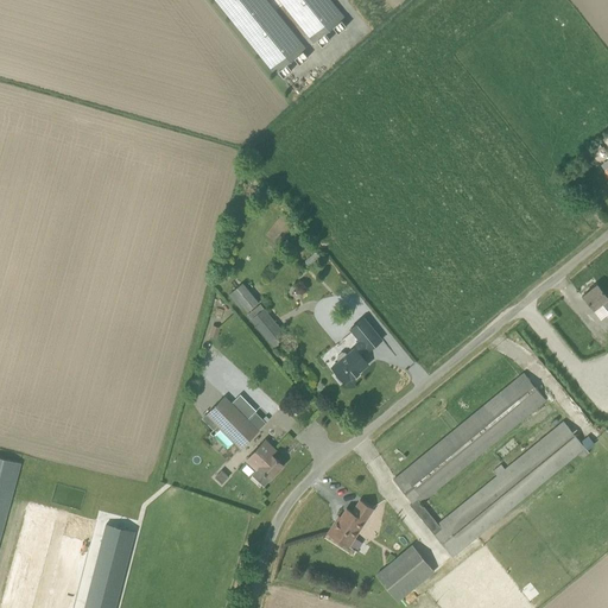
[(346,26),(341,20),(344,18),(329,0),(215,0),(276,74),(278,71),(283,77),(291,71),(286,64),(295,58),(299,64),(308,58),(303,52),(305,49),(265,0),(279,0),(314,43),(317,40),(322,46),(330,39),(325,33),(333,27),(337,33),(346,26)]
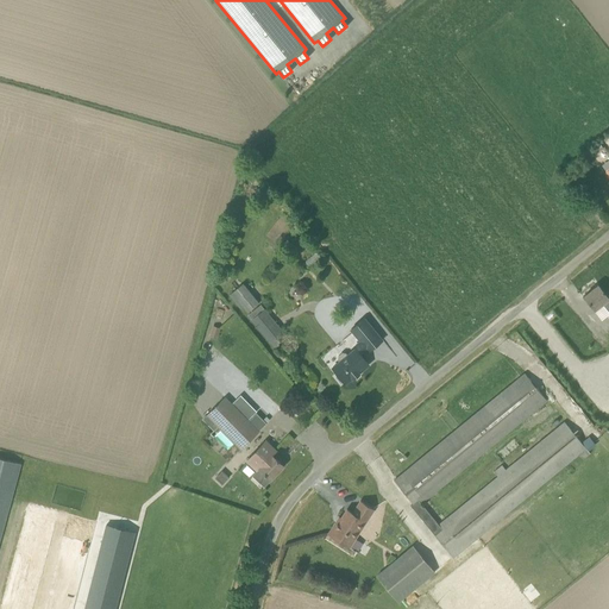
[(584,156),(588,161),(598,152),(603,148),(601,144),(584,156)]
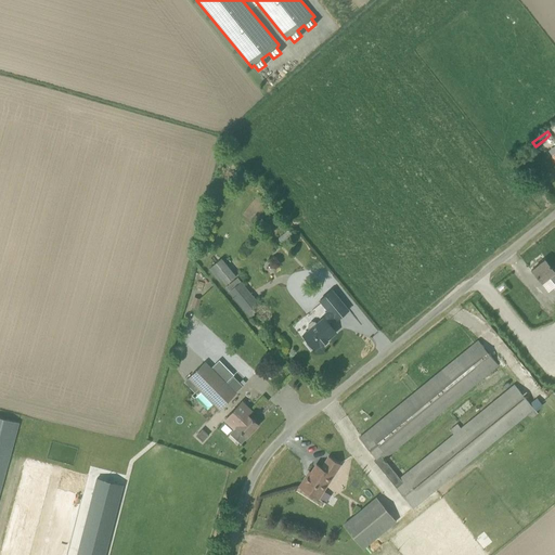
[(271,219),(281,231),(285,227),(275,215),(271,219)]
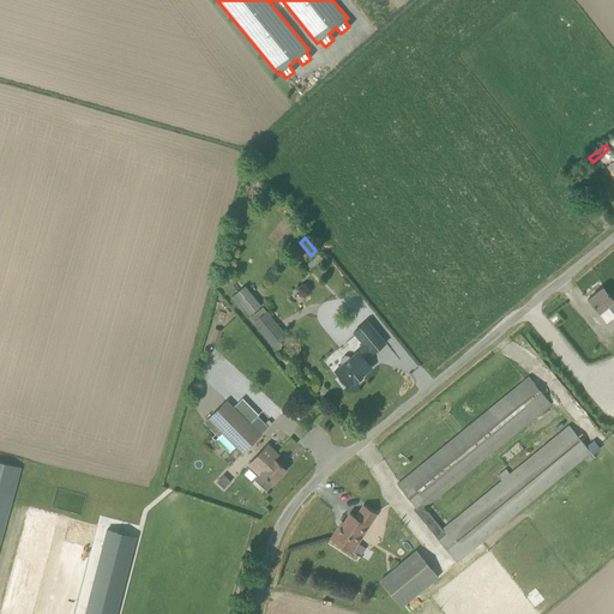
[(613,299),(613,300),(602,287),(589,299),(600,313),(607,307),(613,315),(613,299)]
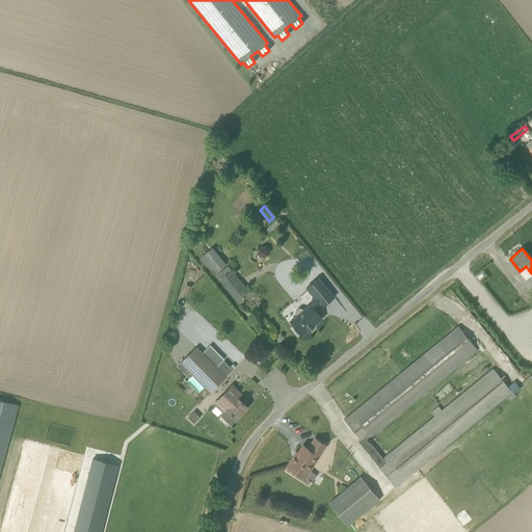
[(204,258),(216,273),(227,265),(214,250),(204,258)]
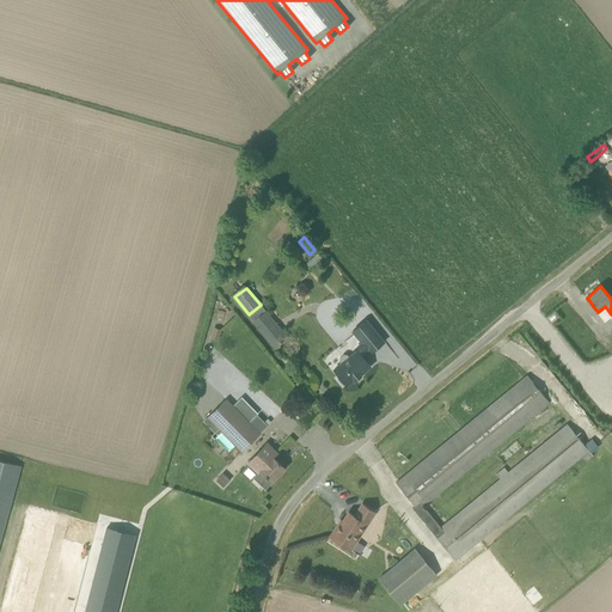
[(252,320),(270,342),(276,350),(281,347),(274,340),(282,332),(264,311),(262,307),(249,317),(252,320)]
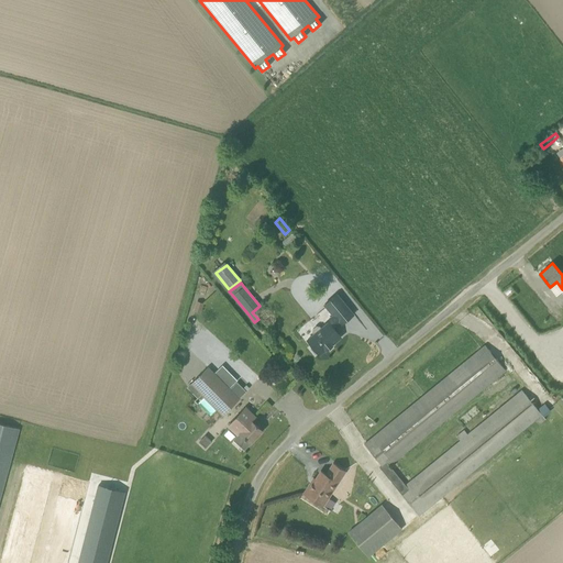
[(324,305),(333,316),(327,321),(328,323),(329,322),(332,327),(339,322),(341,324),(353,315),(337,295),(324,305)]
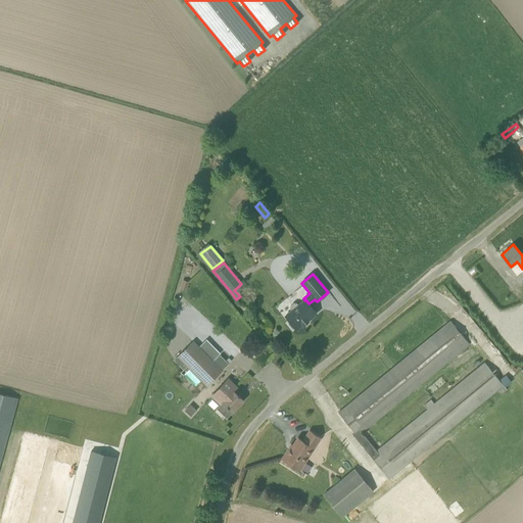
[(186,291),(189,282),(182,280),(180,289),(186,291)]
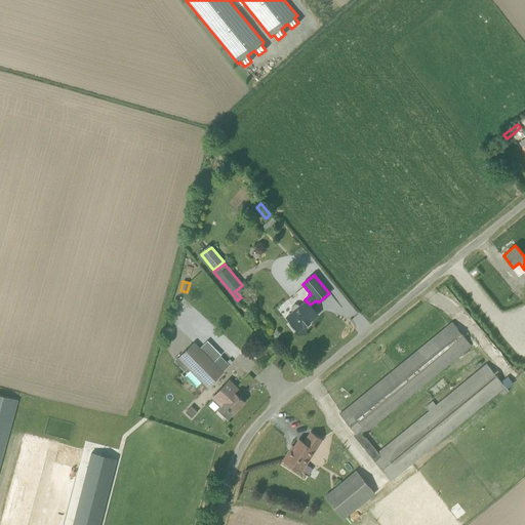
[(292,312),(286,317),(297,331),(304,326),(305,326),(310,322),(309,322),(318,314),(310,305),(307,300),(306,301),(299,307),(298,305),(294,305),(291,307),(291,311),(292,312)]
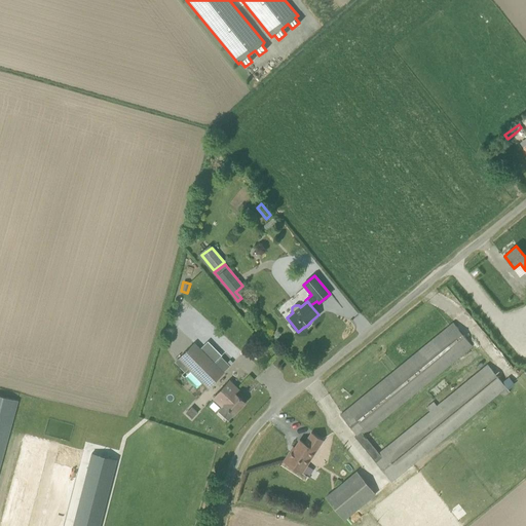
[(365,435),(473,346),(453,323),(340,415),(357,436),(354,437),(391,481),(499,392),(502,398),(510,391),(505,387),(488,366),(437,407),(433,402),(426,408),(429,412),(379,454),(365,435)]
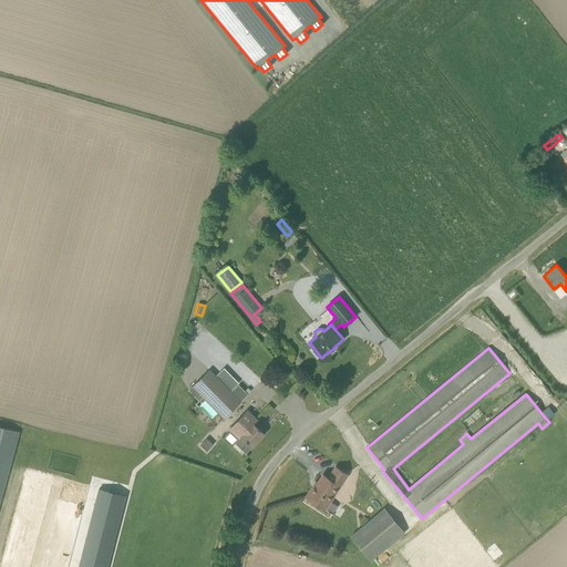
[(203,398),(224,419),(241,402),(240,401),(251,391),(248,388),(245,391),(238,385),(232,392),(209,369),(188,390),(199,401),(203,398)]
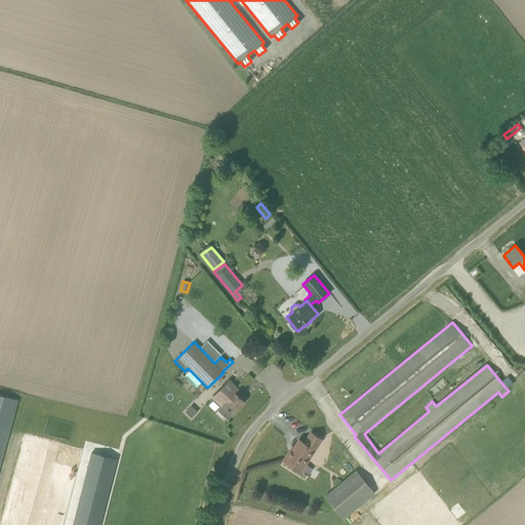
[(217,410),(228,419),(244,402),(235,393),(238,389),(229,380),(212,397),(221,405),(217,410)]
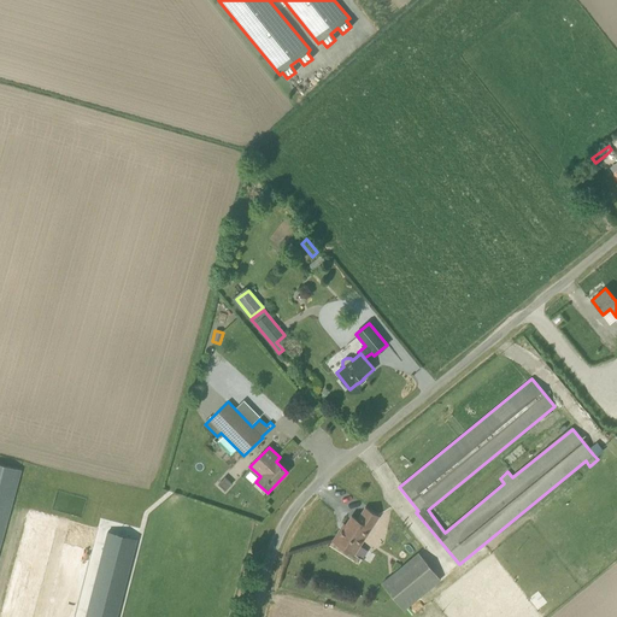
[(0,464),(0,545),(21,470),(0,464)]
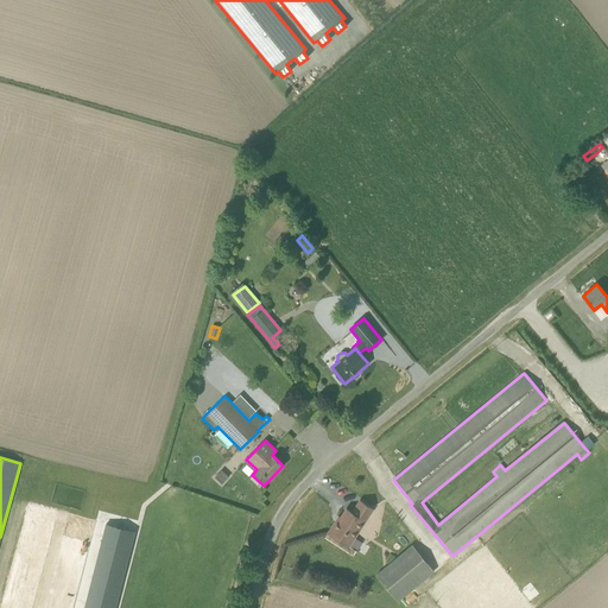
[(372,508),(360,500),(352,512),(347,508),(337,523),(335,521),(328,533),(348,545),(358,551),(363,543),(354,537),(372,508)]
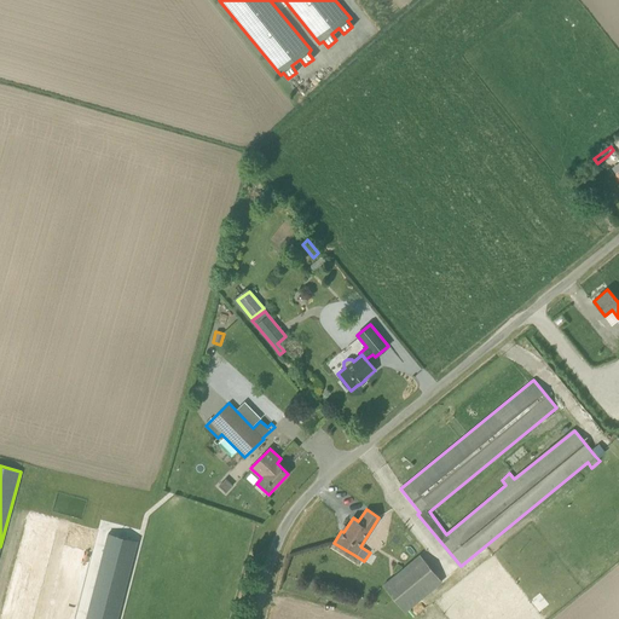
[(108,536),(86,618),(116,618),(137,543),(108,536)]
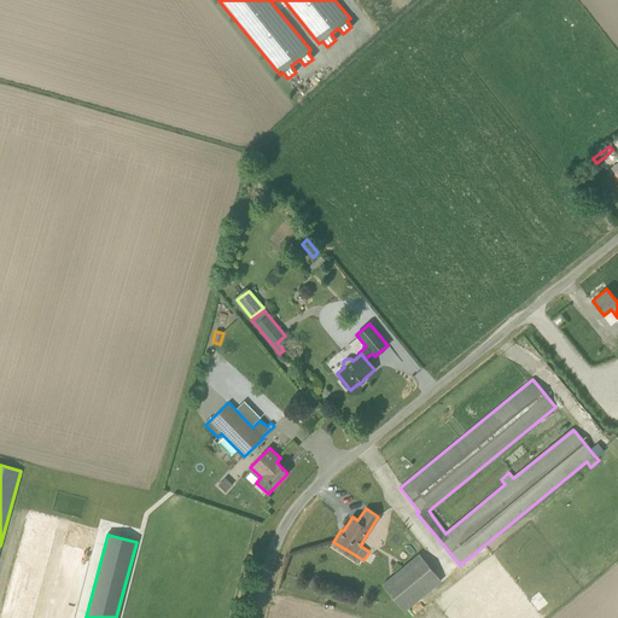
[(404,611),(442,581),(420,554),(383,586),(404,611)]
